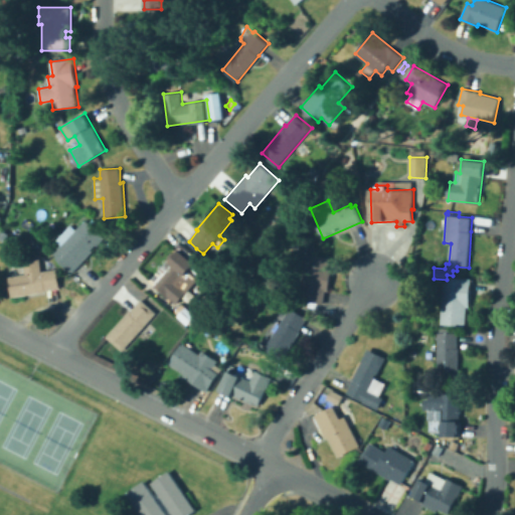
[(73,274),(56,256),(52,252),(60,243),(56,239),(71,224),(76,228),(86,218),(105,236),(93,249),(94,250),(73,274)]
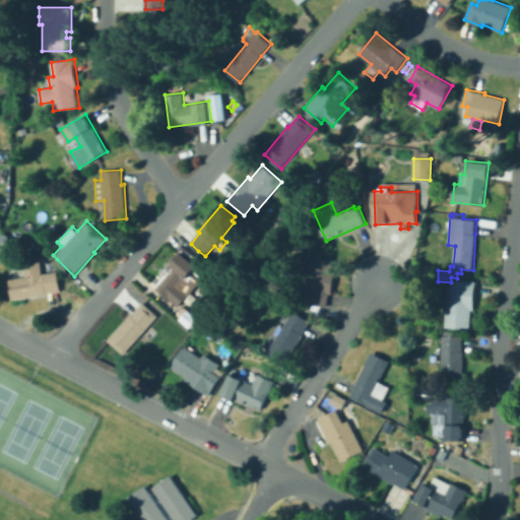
[(0,241),(0,232),(9,238),(5,244),(0,241)]
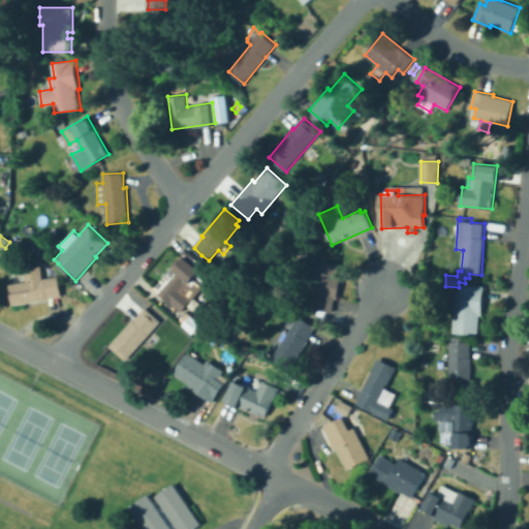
[(317,248),(311,244),(315,237),(321,241),(317,248)]
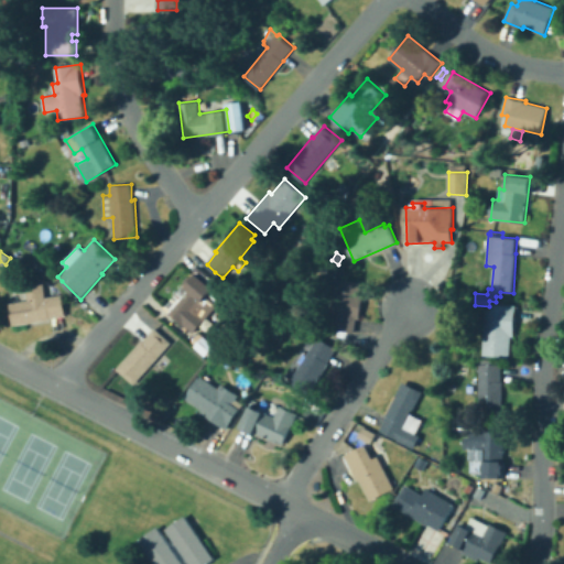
[(38,272),(31,267),(35,261),(42,267),(38,272)]
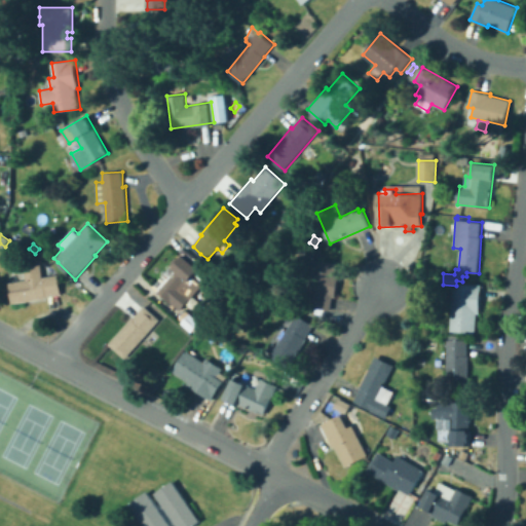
[(155,286),(186,249),(203,263),(194,274),(203,283),(181,308),(155,286)]
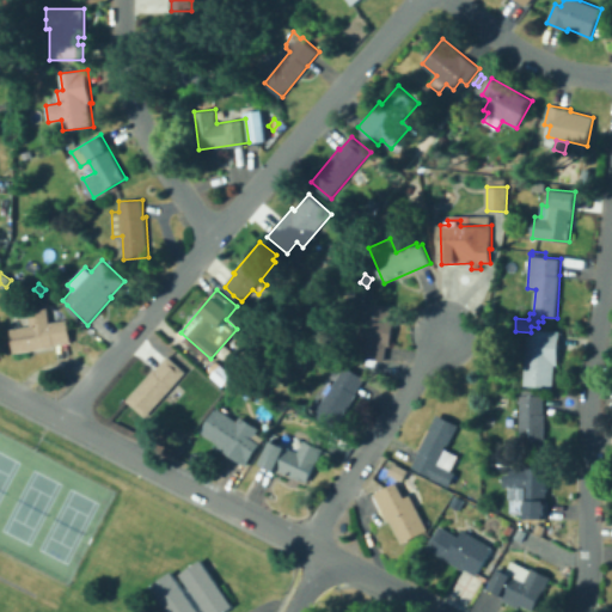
[(384,361),(354,355),(365,301),(392,306),(389,324),(395,325),(391,346),(387,344),(384,361)]
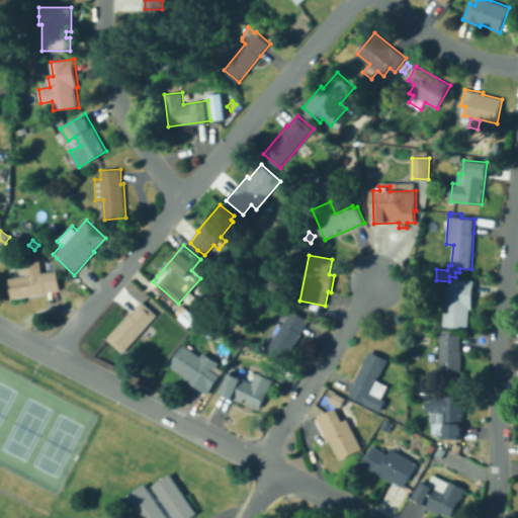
[(12,298),(9,278),(25,275),(23,262),(40,259),(44,272),(58,270),(62,290),(12,298)]
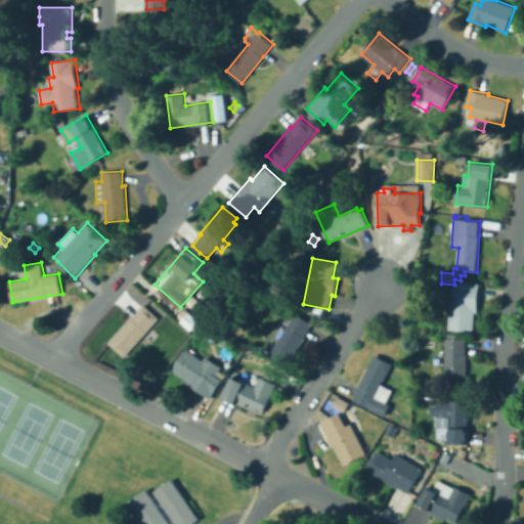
[(475,332),(449,330),(450,308),(446,308),(447,287),(456,288),(457,281),(479,282),(478,301),(478,312),(476,312),(475,332)]
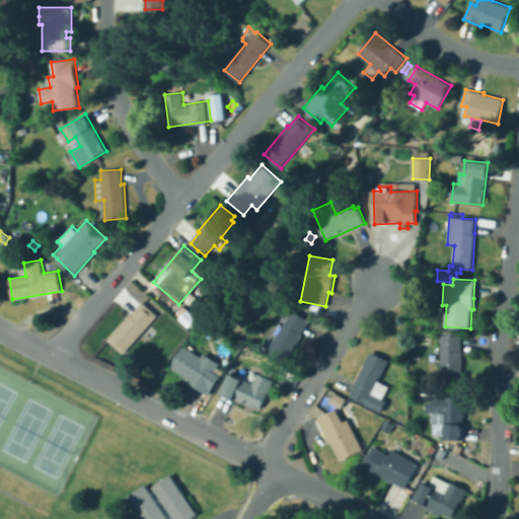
[(124,354),(107,339),(132,311),(133,313),(143,301),(158,315),(124,354)]
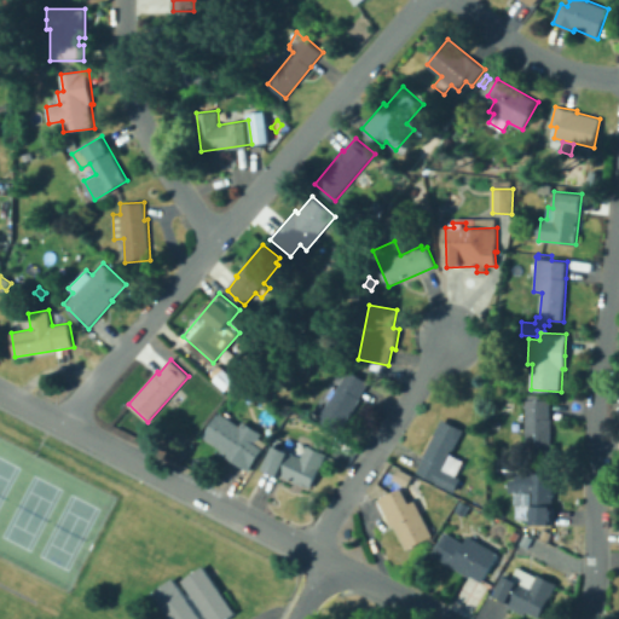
[(232,393),(213,377),(223,366),(241,382),(232,393)]
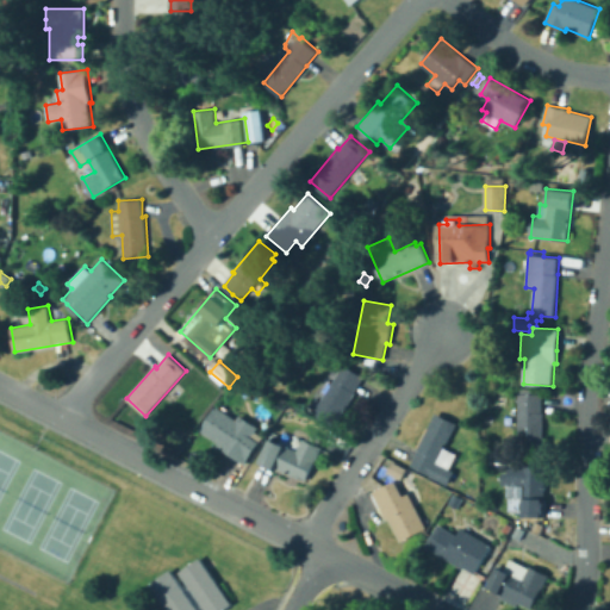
[(335,427),(313,414),(344,363),(365,377),(355,391),(356,392),(335,427)]
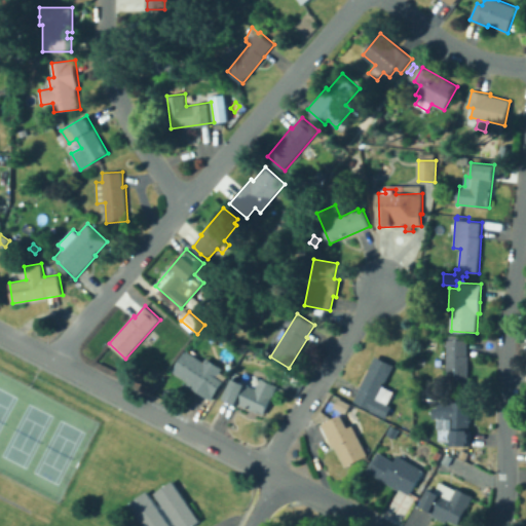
[(146,348),(142,344),(149,336),(153,339),(146,348)]
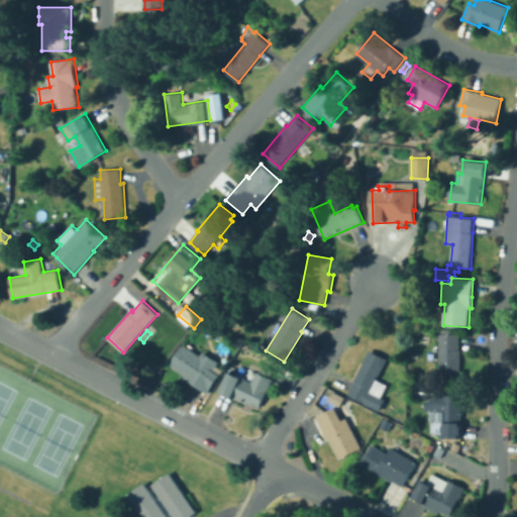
[(460,383),(439,382),(440,333),(459,334),(459,349),(460,383)]
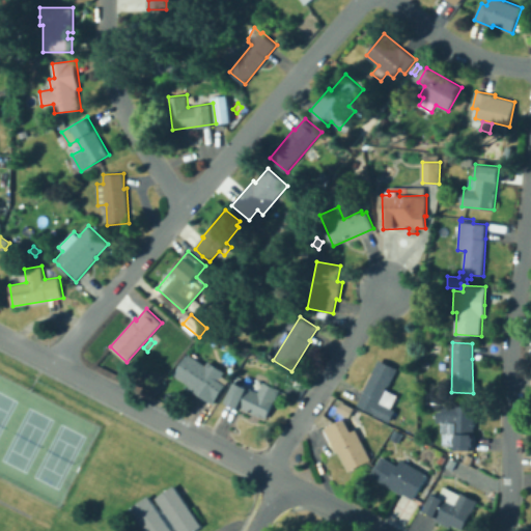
[(245,359),(238,355),(241,348),(248,353),(245,359)]
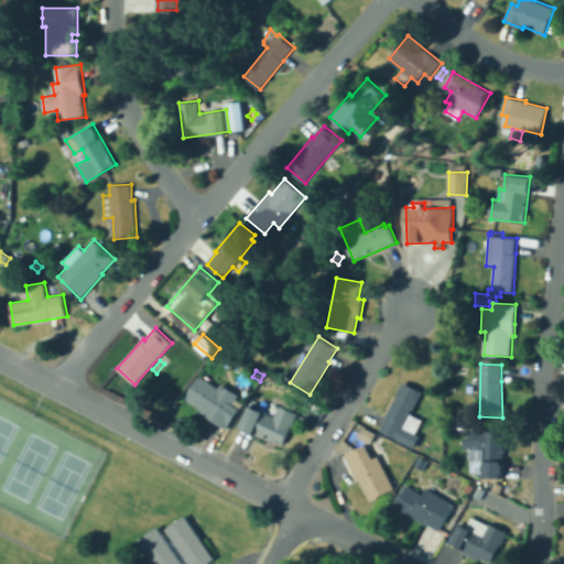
[(227,430),(202,412),(203,410),(185,398),(199,375),(219,388),(221,383),(240,396),(237,399),(243,404),(227,430)]
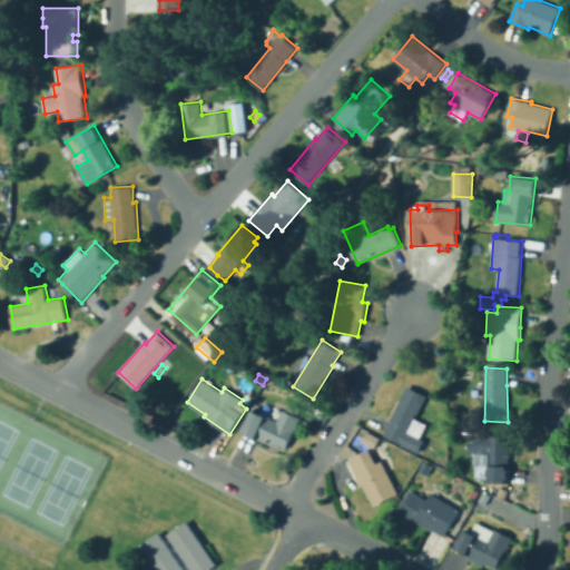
[(419,453),(384,435),(392,421),(391,420),(408,385),(428,395),(415,419),(428,424),(421,438),(425,440),(419,453)]
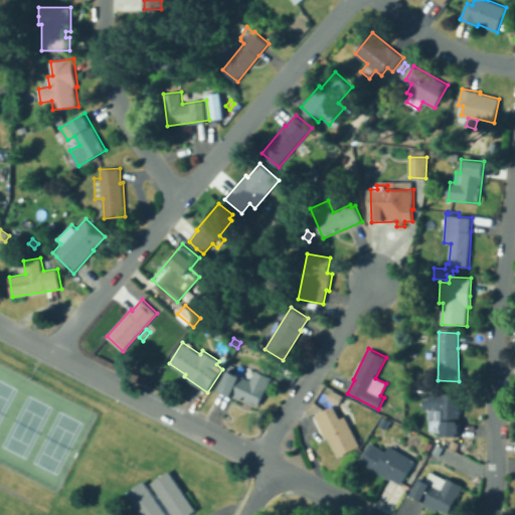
[(259,406),(234,394),(233,396),(219,390),(228,370),(251,380),(256,370),(273,377),(259,406)]
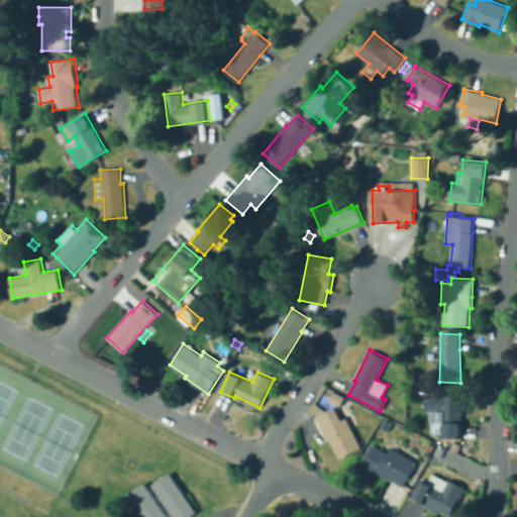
[(462,437),(443,436),(443,434),(435,434),(435,431),(431,431),(431,430),(430,430),(430,422),(442,423),(442,412),(425,411),(426,400),(431,400),(431,394),(463,395),(461,422),(462,437)]
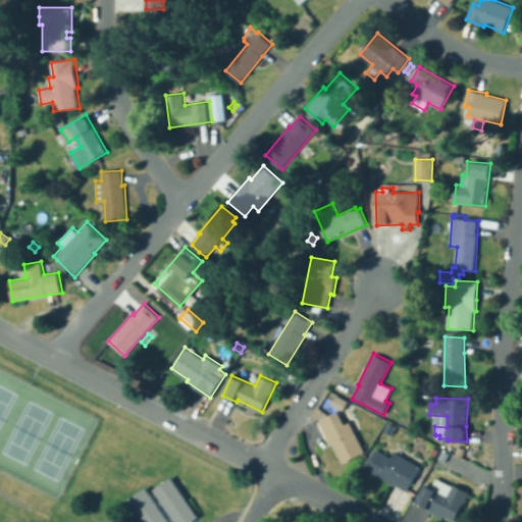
[(343,463),(332,444),(330,445),(319,421),(338,411),(346,424),(351,422),(365,452),(343,463)]
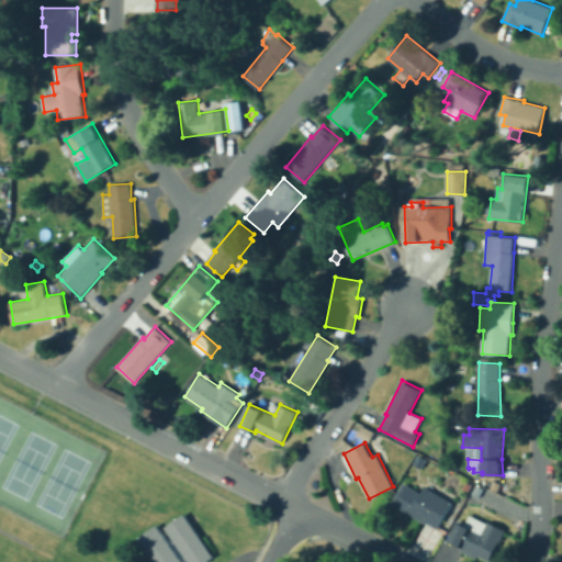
[(438,529),(427,523),(426,524),(391,503),(404,482),(422,493),(426,486),(453,503),(438,529)]
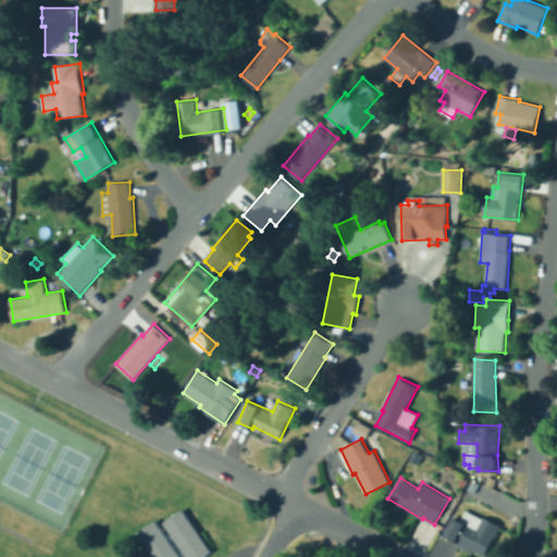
[(185,556),(161,521),(180,508),(208,551),(197,556),(185,556)]
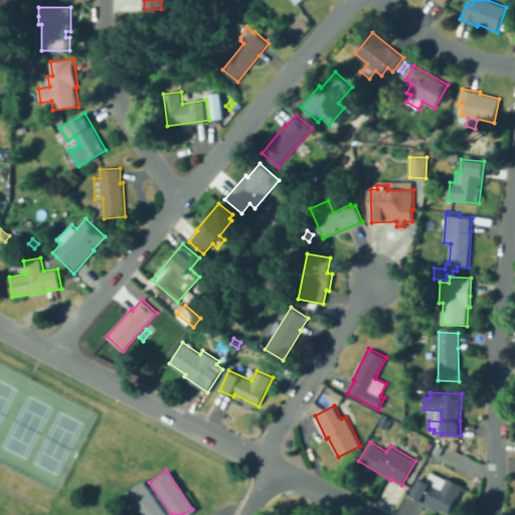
[(449,514),(439,509),(437,512),(422,504),(424,502),(410,495),(419,478),(426,482),(430,476),(434,478),(436,474),(447,480),(448,478),(464,486),(449,514)]
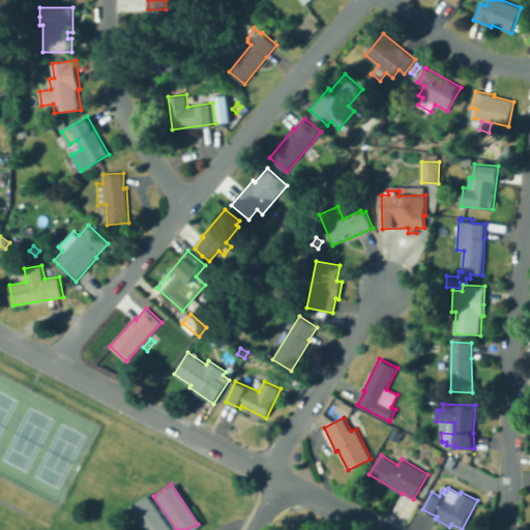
[(143,529),(127,506),(145,494),(169,529),(143,529)]
